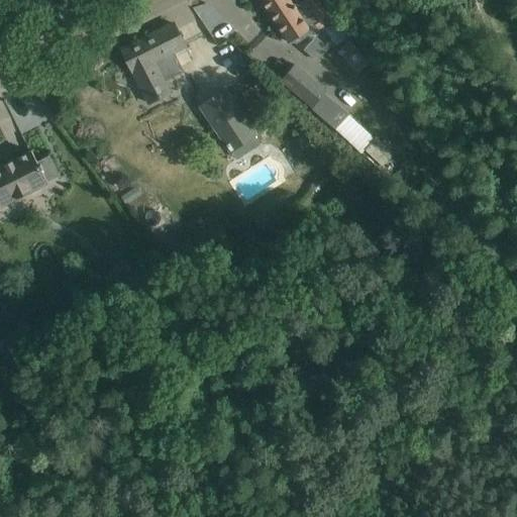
[(290,41),(297,44),(333,19),(329,13),(318,21),(304,1),(294,7),(289,0),(256,0),(256,1),(262,8),(267,7),(290,41)]
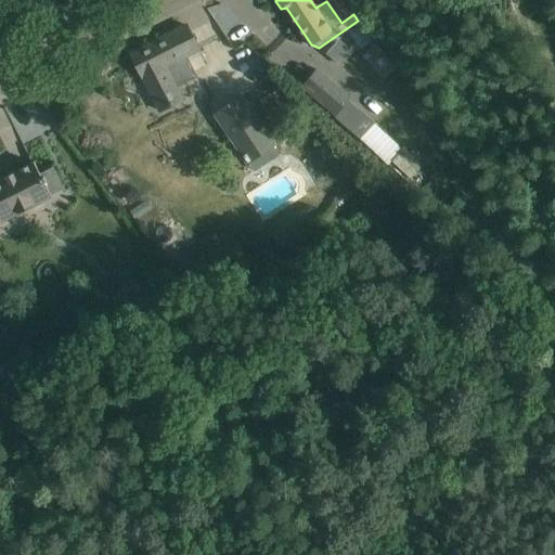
[(341,23),(353,14),(344,0),(327,0),(326,1),(341,23)]
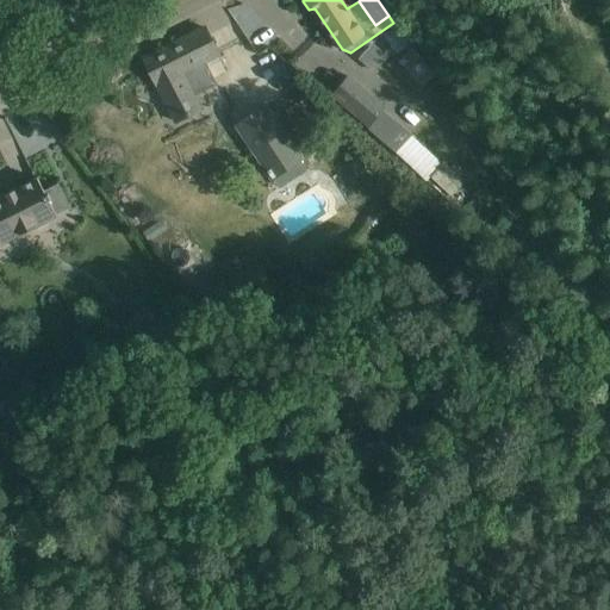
[(225,17),(255,54),(268,42),(240,6),(225,17)]
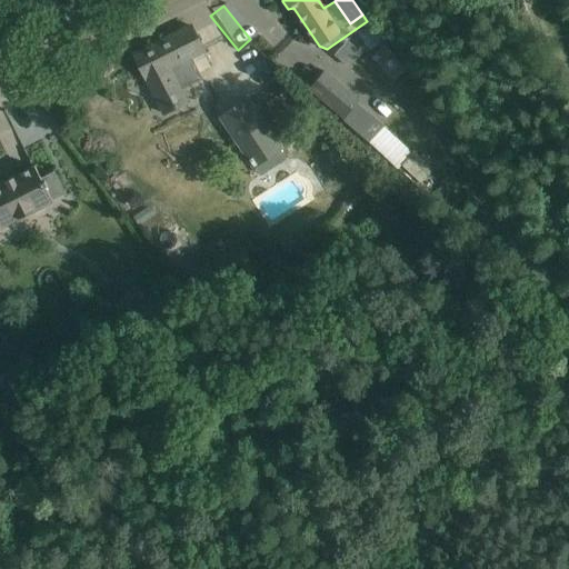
[(133,55),(143,75),(163,115),(188,102),(180,89),(197,81),(193,76),(199,72),(193,61),(191,61),(190,58),(203,51),(191,26),(133,55)]
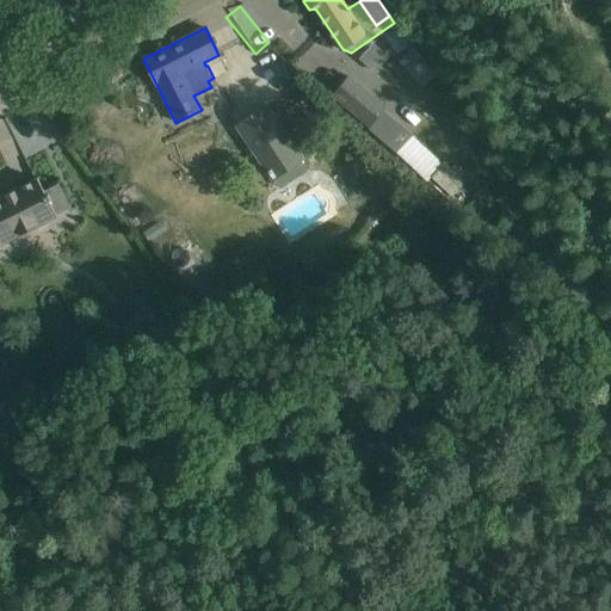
[(369,47),(356,61),(372,75),(386,61),(369,47)]
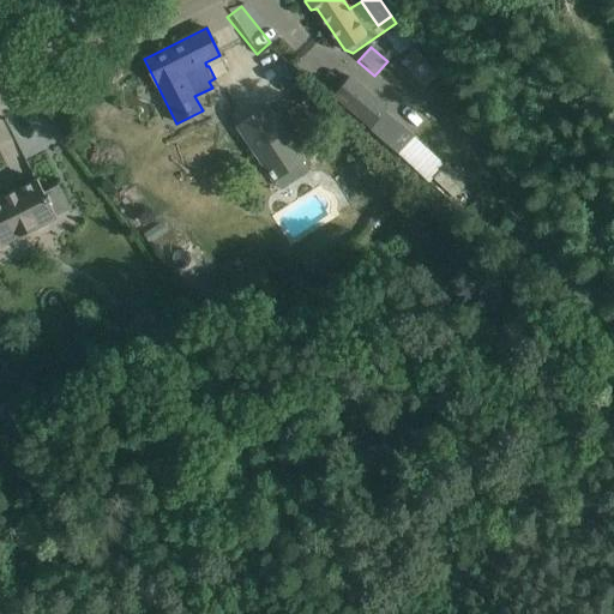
[(275,59),(257,76),(269,88),(286,70),(275,59)]
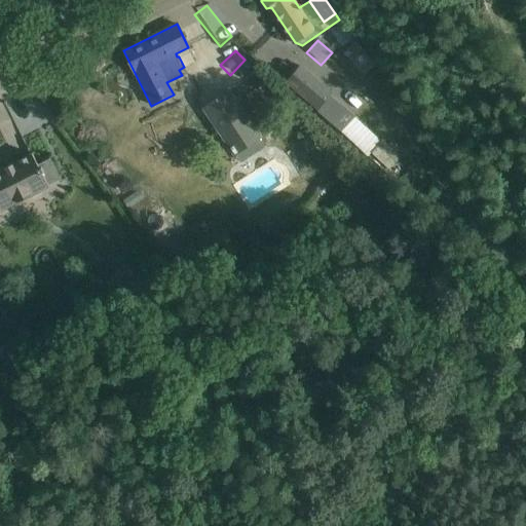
[(287,81),(320,110),(333,95),(300,66),(287,81)]
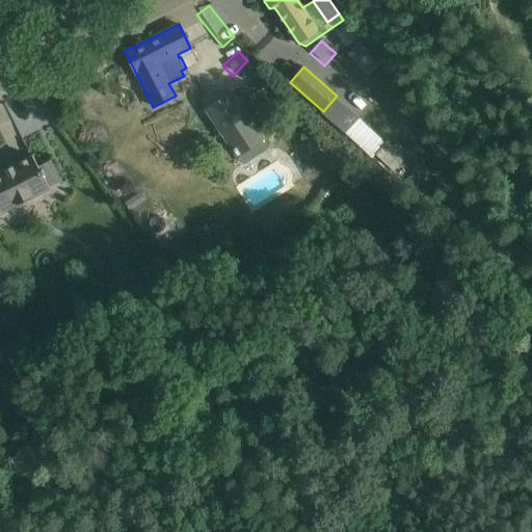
[(266,75),(251,84),(258,94),(272,83),(266,75)]
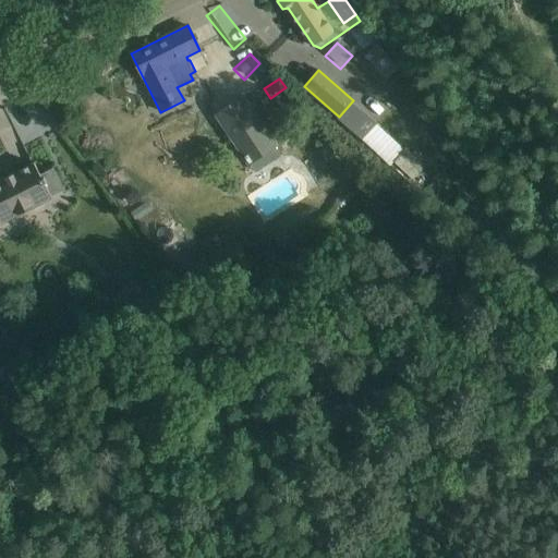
[(276,148),(243,100),(216,118),(247,167),(251,165),(255,173),(280,156),(276,148)]
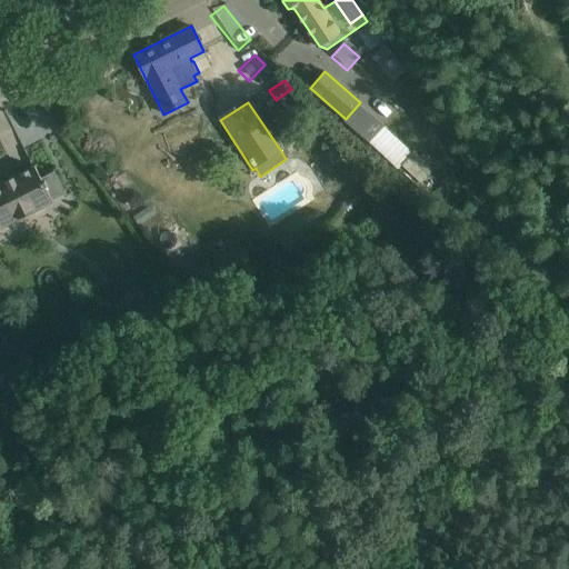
[(0,183),(0,223),(1,227),(33,210),(52,200),(46,186),(47,185),(45,180),(43,181),(36,166),(0,183)]
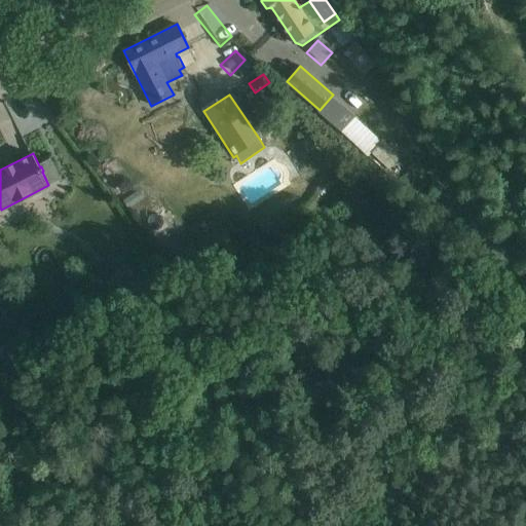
[(113,283),(129,298),(144,283),(126,267),(113,283)]
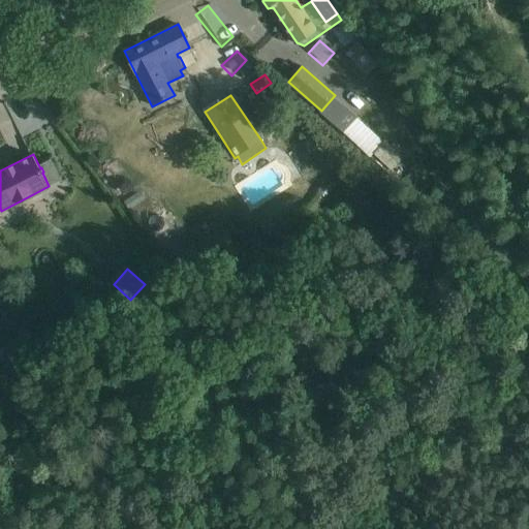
[(119,293),(105,302),(110,309),(123,301),(119,293)]
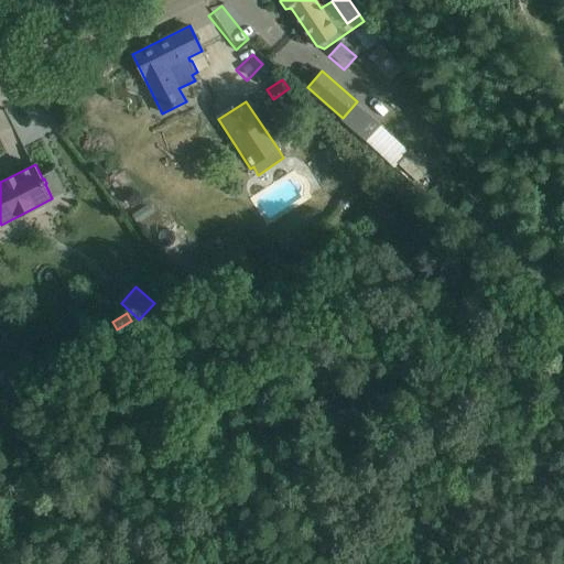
[(334,328),(321,332),(324,340),(336,337),(334,328)]
